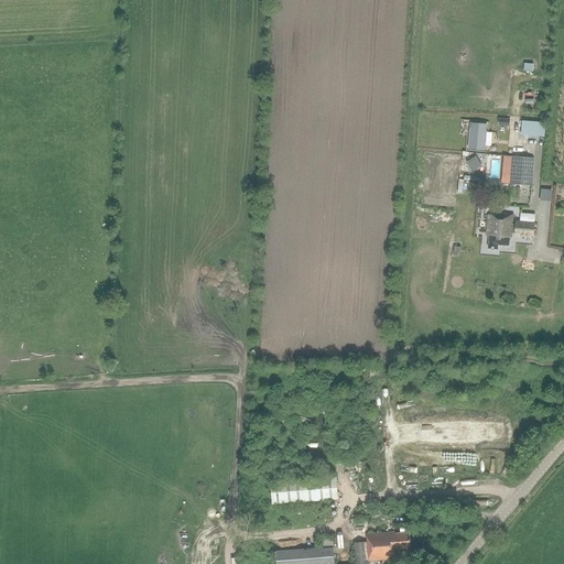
[(520,120),(519,136),(543,137),(544,121),(520,120)]
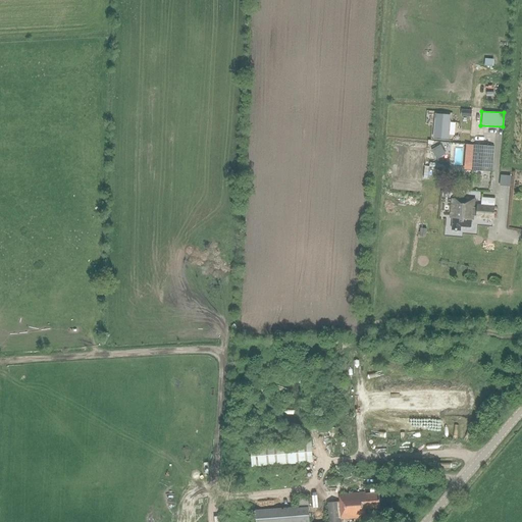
[(435,118),(432,141),(439,142),(440,143),(446,144),(447,142),(448,138),(447,137),(449,120),(435,118)]
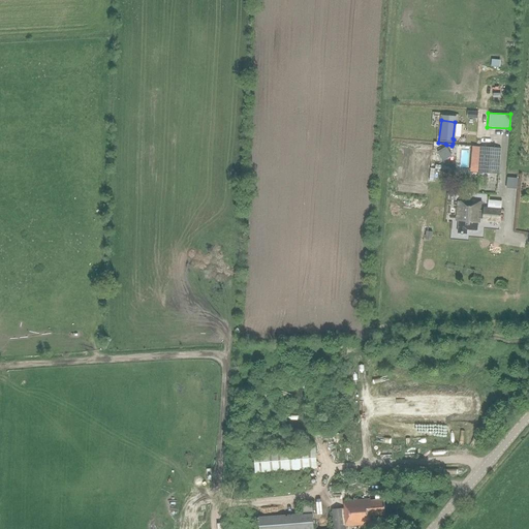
[(441,160),(450,155),(445,147),(436,152),(441,160)]
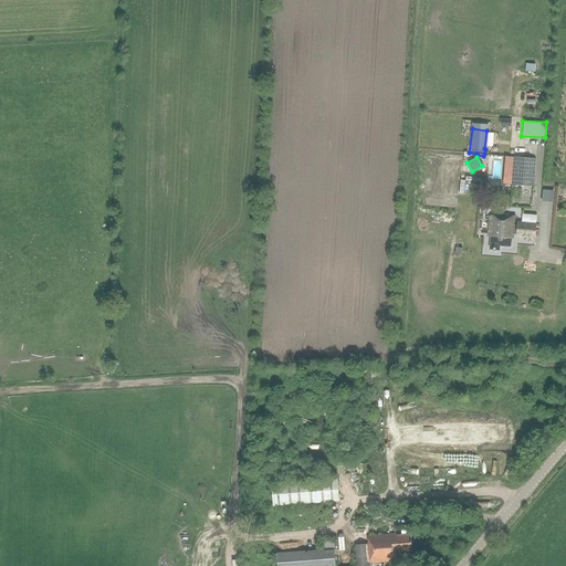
[(534,187),(536,158),(513,157),(511,185),(534,187)]
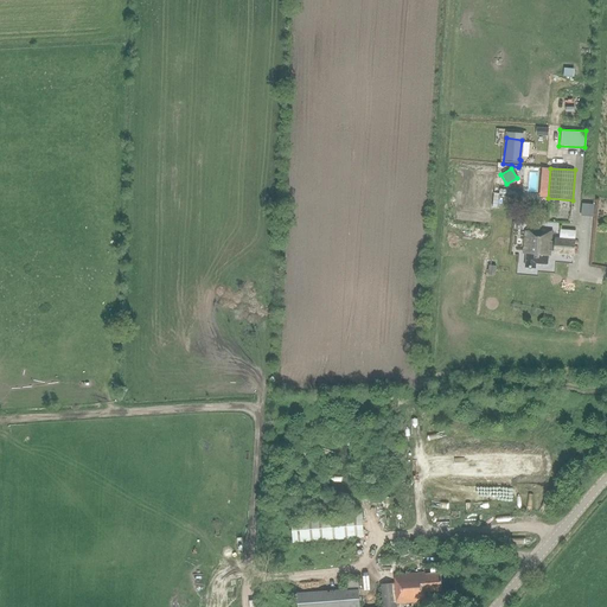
[(593,217),(594,205),(582,204),(581,216),(593,217)]
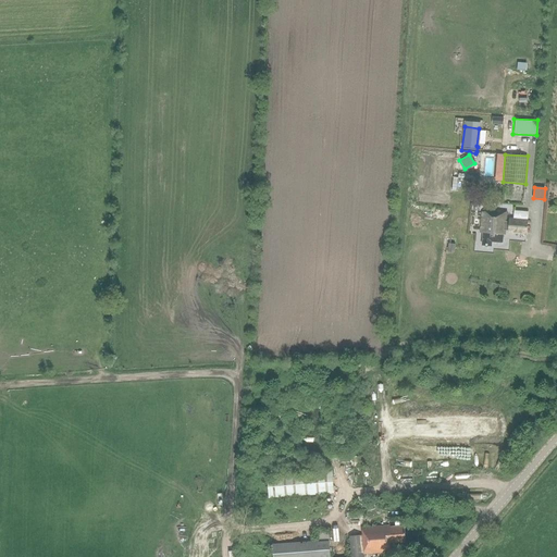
[(482,245),(491,246),(491,242),(503,243),(503,234),(505,234),(505,231),(508,231),(508,222),(506,222),(506,212),(490,211),(490,213),(482,212),(481,233),(483,233),(482,245)]
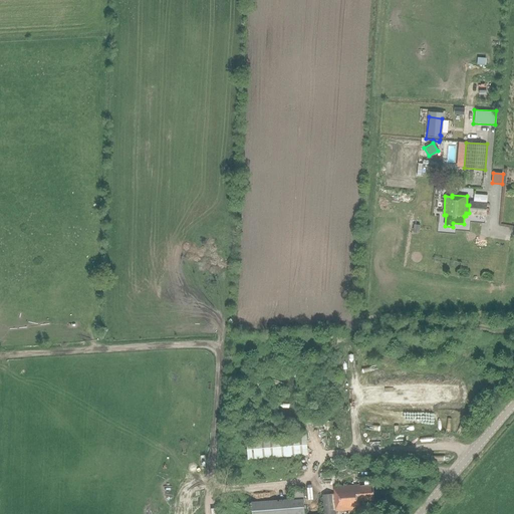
[(470,201),(469,205),(469,213),(468,216),(486,217),(488,196),(474,195),(474,201),(470,201)]
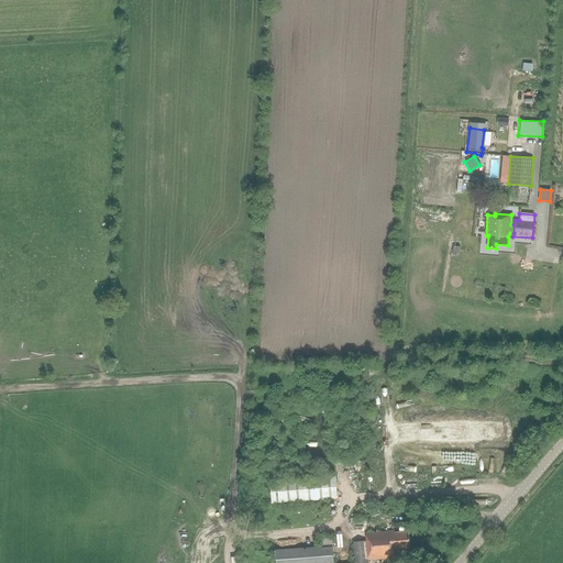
[(335,475),(269,481),(272,504),(338,499),(335,475)]
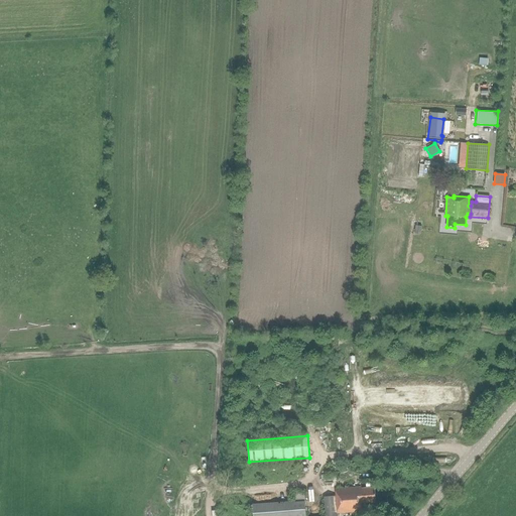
[(325,515),(357,515),(357,512),(363,511),(363,503),(376,502),(375,488),(361,489),(362,488),(336,490),(336,497),(324,498),(325,515)]
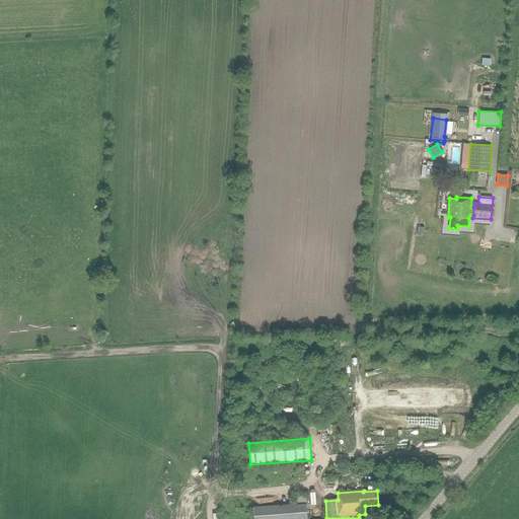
[(253,506),(254,518),(307,518),(306,494),(294,495),(295,504),(253,506)]
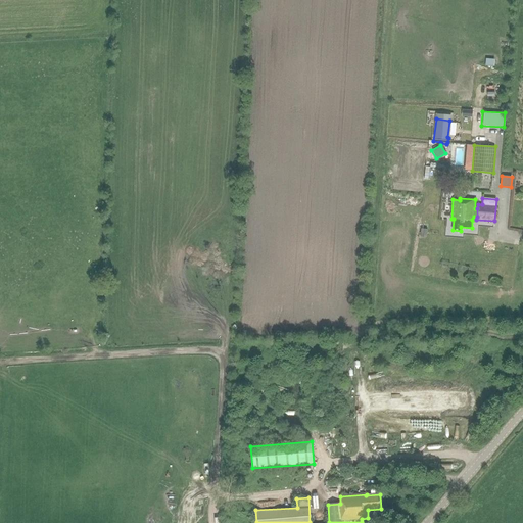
All buildings are outlined.
